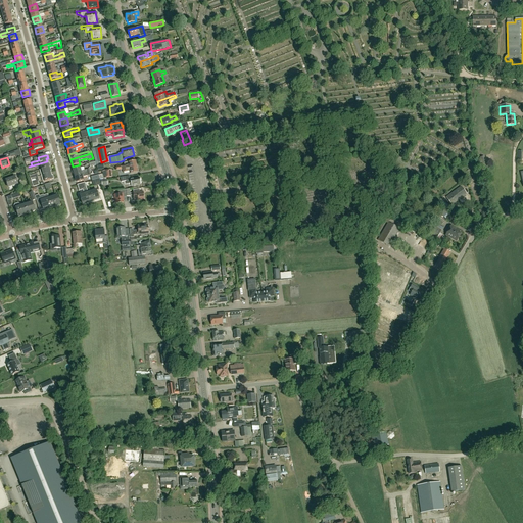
[(123,170),(137,167),(136,160),(124,163),(125,165),(122,167),(123,170)]
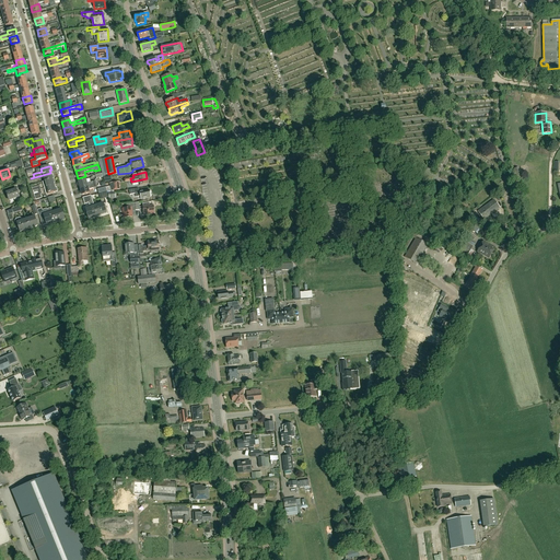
[(43,182),(54,178),(53,175),(51,175),(50,173),(31,178),(32,182),(38,179),(44,178),(45,181),(43,182)]
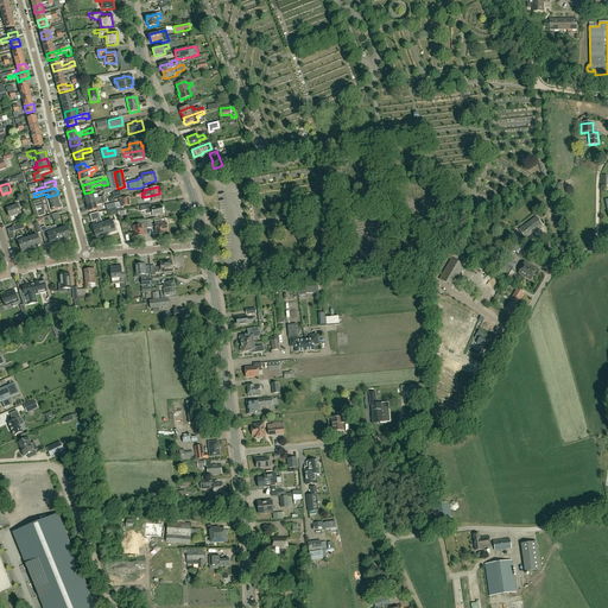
[(49,204),(58,202),(58,198),(59,198),(58,194),(46,197),(49,204)]
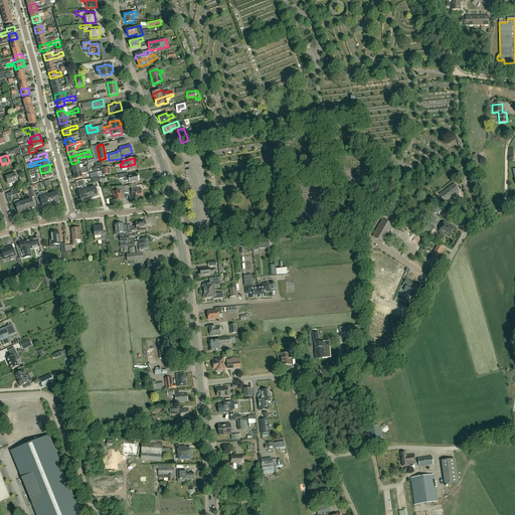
[(101,169),(103,176),(111,175),(110,171),(111,171),(110,167),(101,169)]
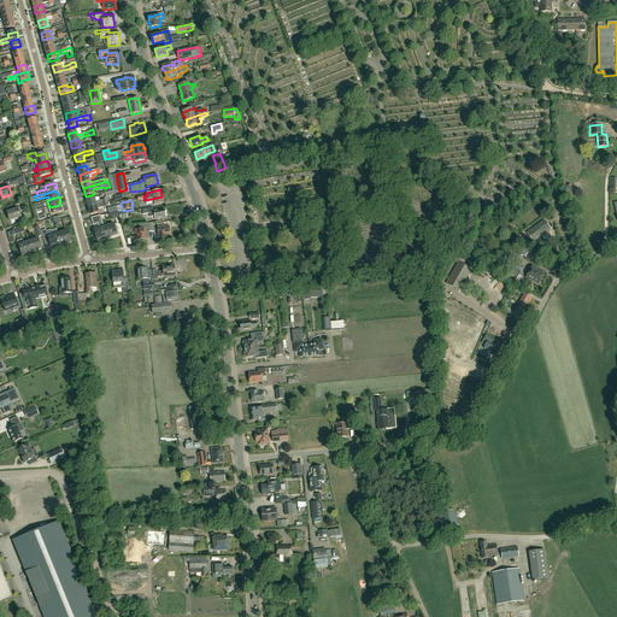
[(106,203),(88,207),(89,211),(88,211),(88,212),(88,215),(89,215),(90,215),(99,212),(98,209),(107,206),(106,203)]
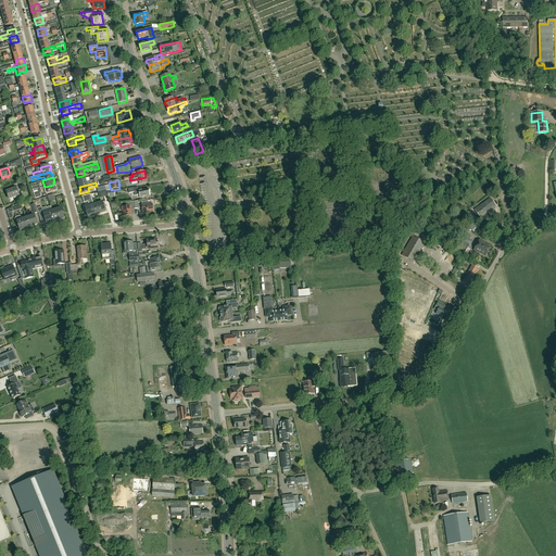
[(53,185),(45,187),(46,193),(48,193),(55,191),(57,190),(55,187),(54,187),(53,185)]
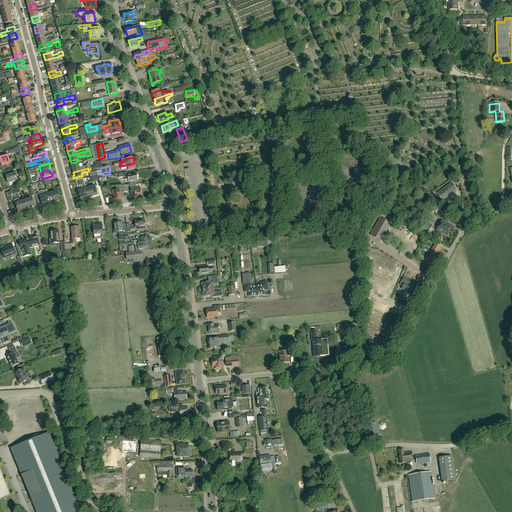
[(8,184),(18,180),(16,176),(18,176),(16,172),(6,176),(8,184)]
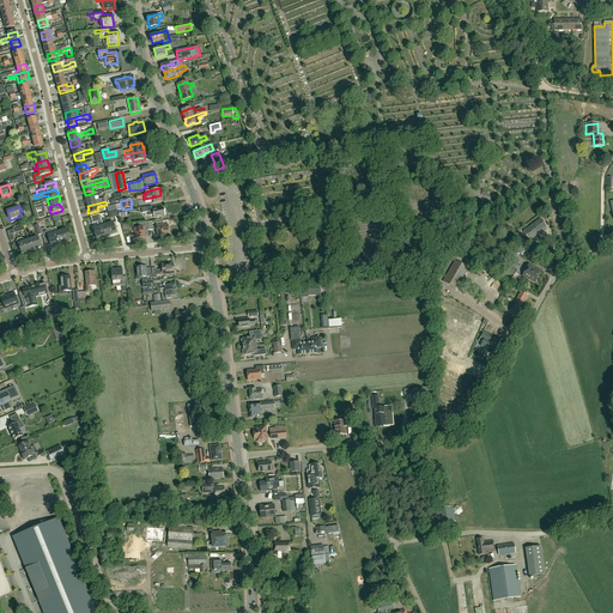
[(165,212),(164,208),(163,208),(163,207),(152,210),(152,206),(141,207),(143,213),(149,212),(149,216),(153,214),(155,218),(164,216),(164,212),(165,212)]
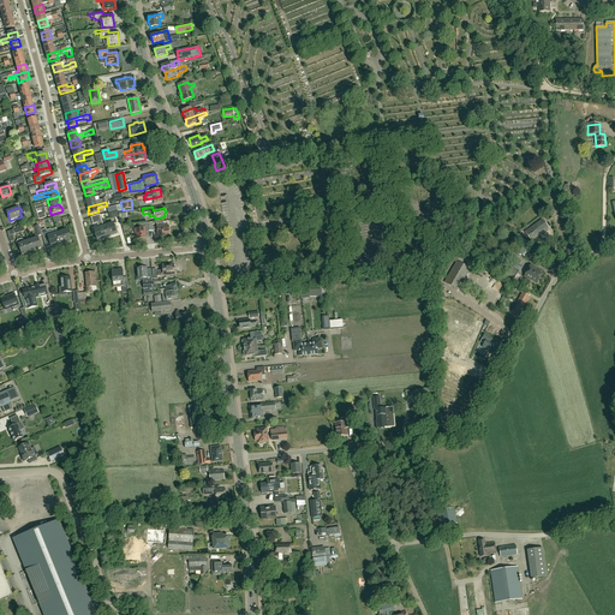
[(46,213),(45,208),(42,208),(36,210),(37,215),(39,220),(46,218),(45,214),(46,213)]
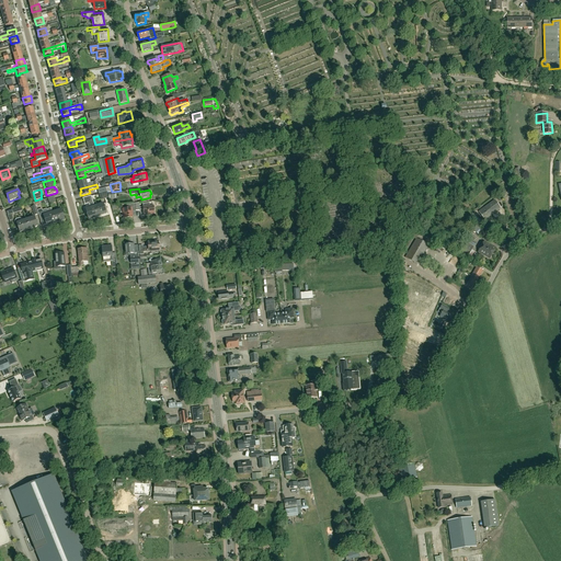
[(298,194),(297,192),(292,193),(292,195),(290,195),(292,201),(293,201),(293,202),(299,201),(299,199),(300,199),(299,193),(298,194)]
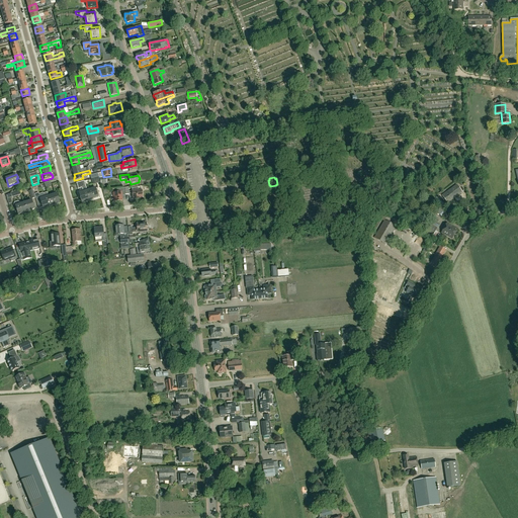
[(78,189),(82,188),(86,187),(84,181),(77,183),(78,189)]
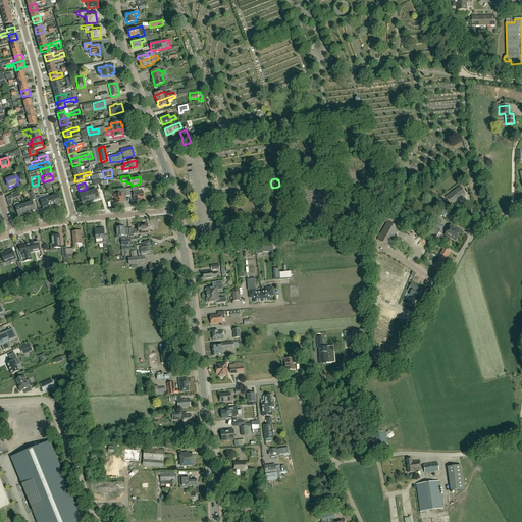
[(451,205),(465,194),(460,187),(446,198),(451,205)]
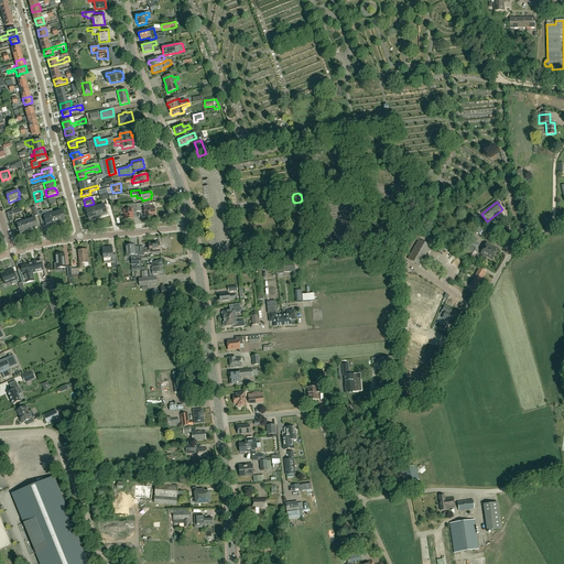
[(136,205),(137,212),(144,210),(144,217),(155,216),(154,207),(151,207),(150,204),(143,205),(144,208),(140,208),(140,207),(142,207),(142,205),(140,205),(140,204),(136,205)]
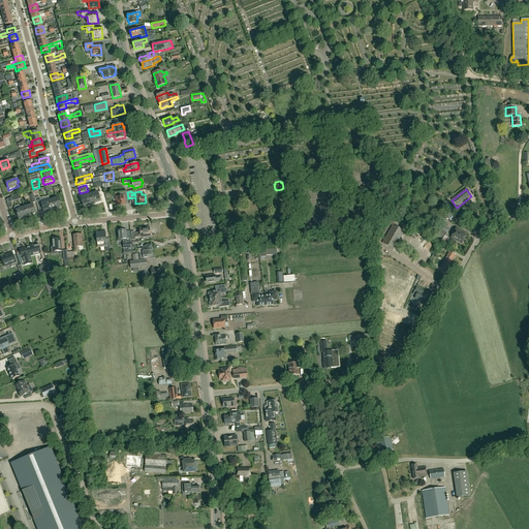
[(89,194),(92,204),(100,201),(97,192),(89,194)]
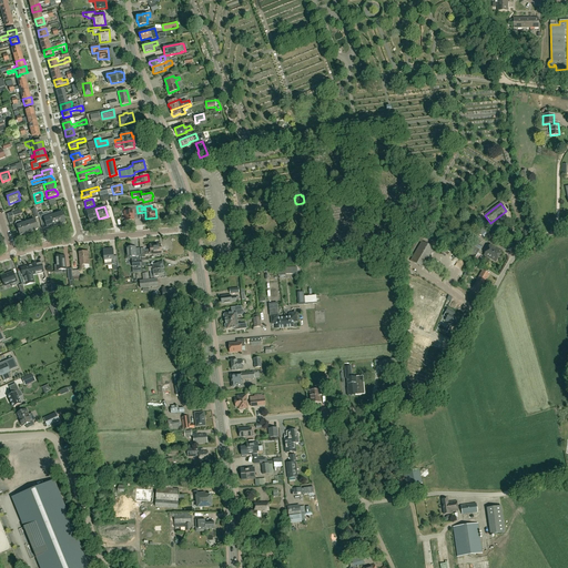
[(138,219),(138,213),(137,206),(129,206),(129,211),(124,211),(124,215),(122,215),(123,219),(125,219),(125,221),(134,220),(133,219),(138,219)]
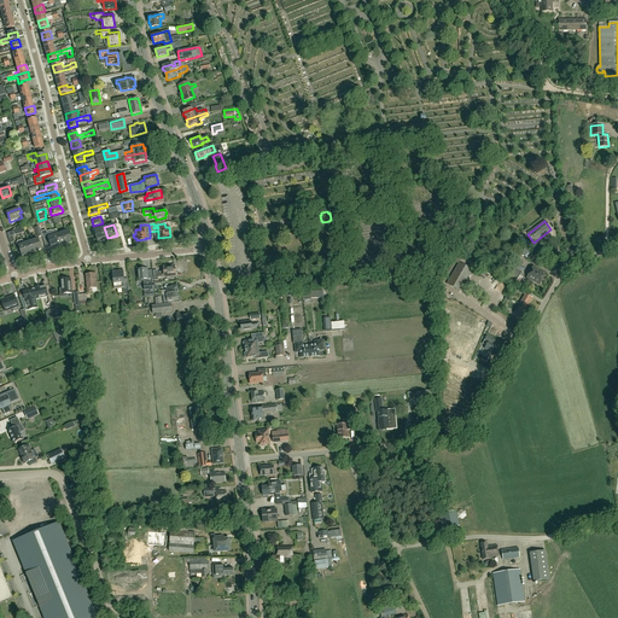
[(15,235),(24,232),(23,227),(13,231),(13,232),(7,233),(9,238),(15,235)]
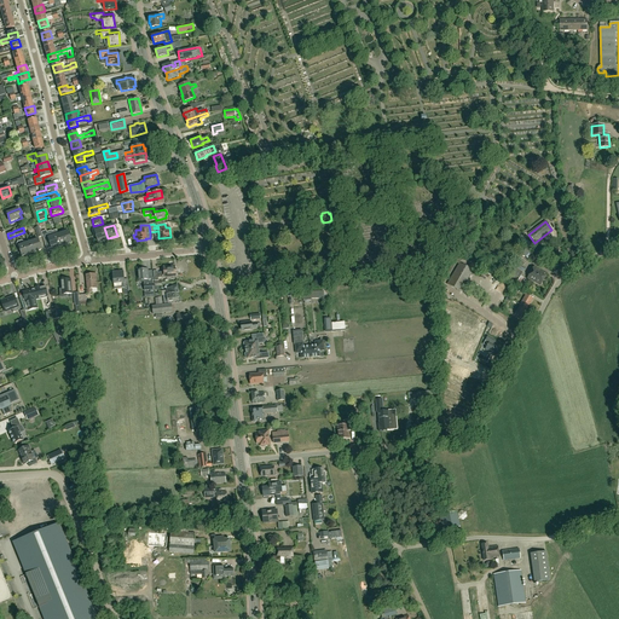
[(98,242),(108,238),(104,227),(94,231),(98,242)]
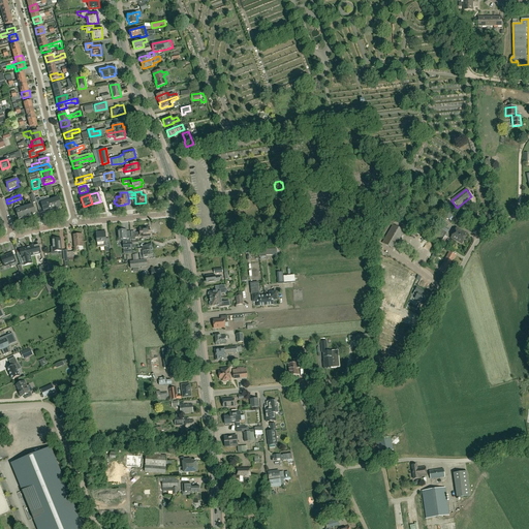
[(50,200),(53,210),(61,207),(58,197),(57,195),(53,197),(54,198),(50,200)]
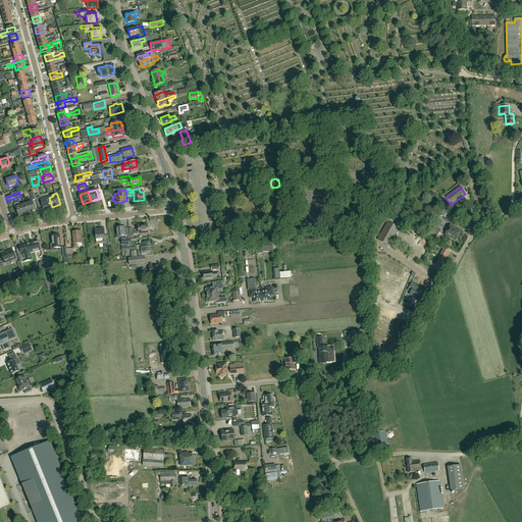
[(39,195),(36,196),(39,204),(42,203),(44,209),(52,207),(49,198),(47,194),(44,195),(43,195),(40,196),(39,195)]
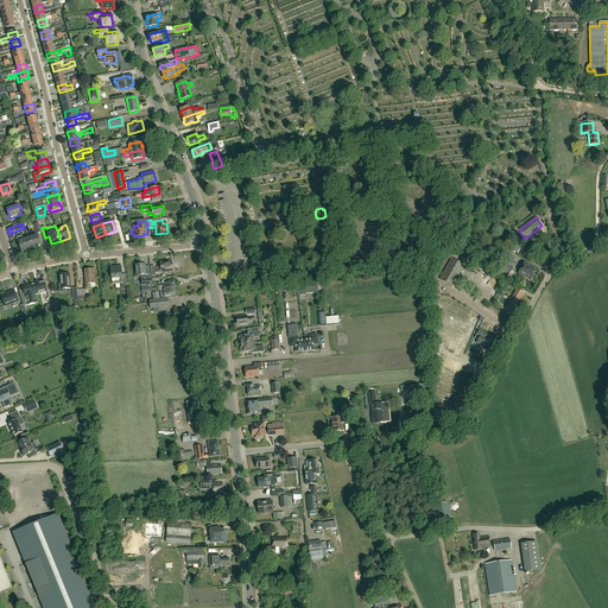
[(521,240),(514,230),(512,232),(514,235),(515,235),(519,241),(521,240)]
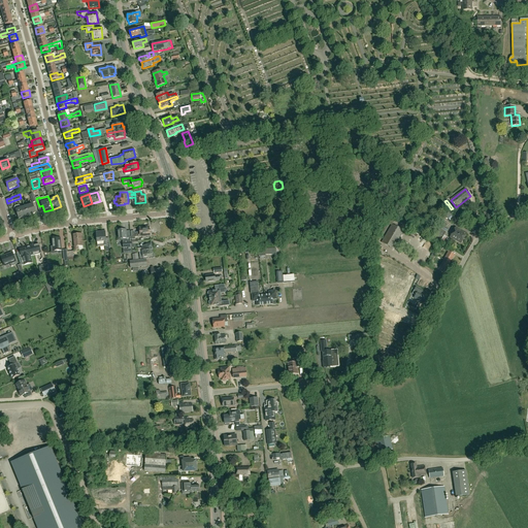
[(24,207),(27,216),(36,212),(33,204),(24,207)]
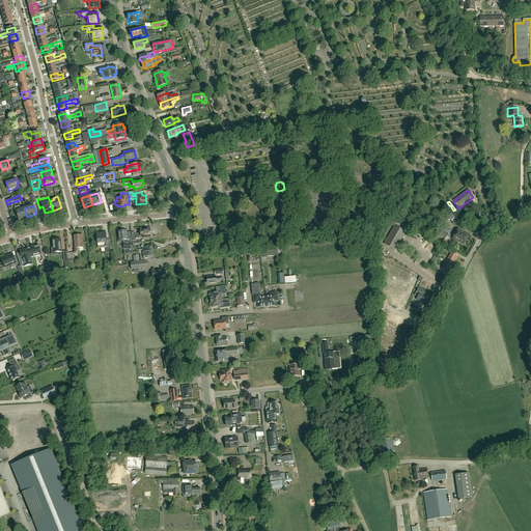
[(27,217),(24,208),(20,210),(20,207),(19,206),(16,207),(15,210),(16,214),(17,215),(19,220),(27,217)]
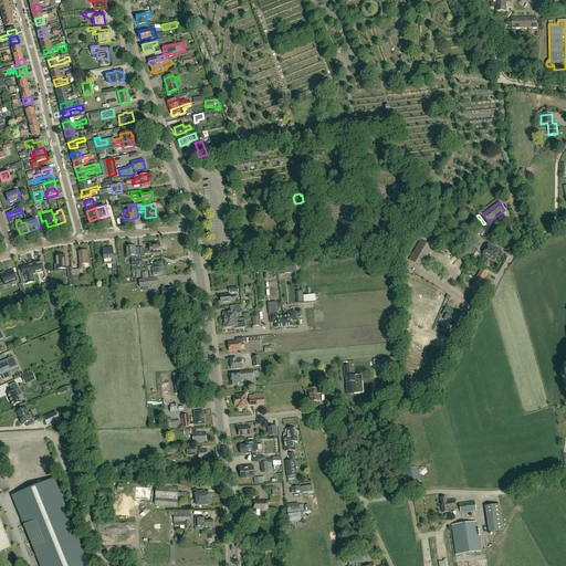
[(477,239),(473,238),(471,240),(472,241),(467,250),(474,254),(478,249),(473,247),(473,245),(479,249),(480,245),(478,244),(480,241),(477,239)]
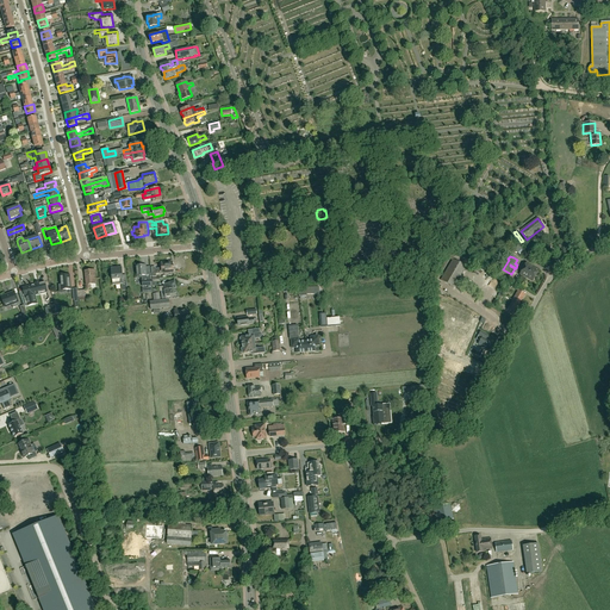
[(454,288),(466,267),(453,260),(441,281),(454,288)]
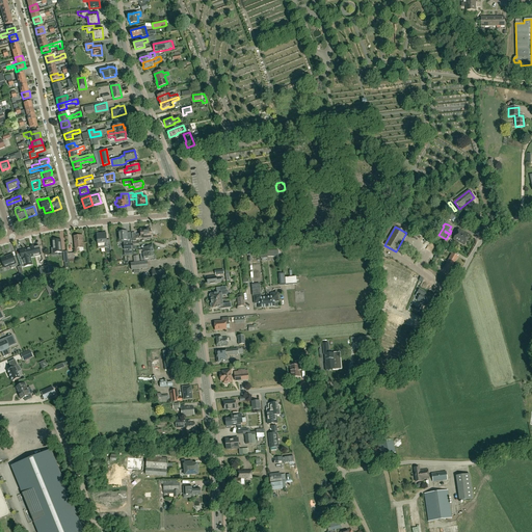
[(136,238),(132,238),(132,242),(136,241),(136,239),(143,238),(148,238),(151,238),(151,229),(143,230),(143,229),(141,229),(141,230),(140,230),(140,234),(135,235),(136,238)]
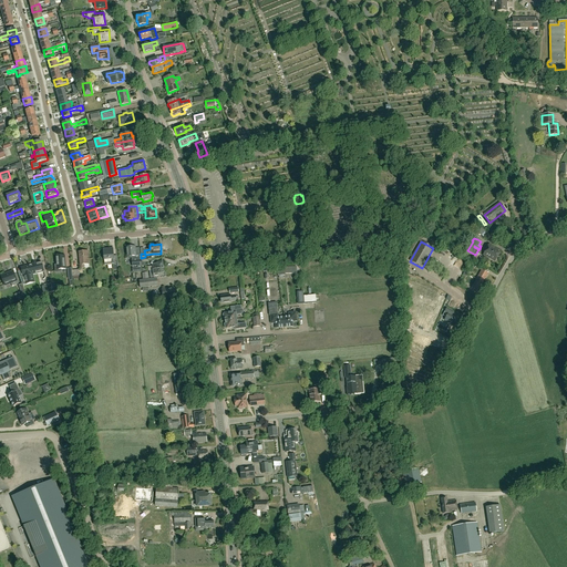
[(136,255),(135,246),(126,247),(126,257),(126,258),(132,258),(132,261),(132,267),(137,266),(138,268),(141,268),(141,266),(141,260),(140,255),(136,255)]
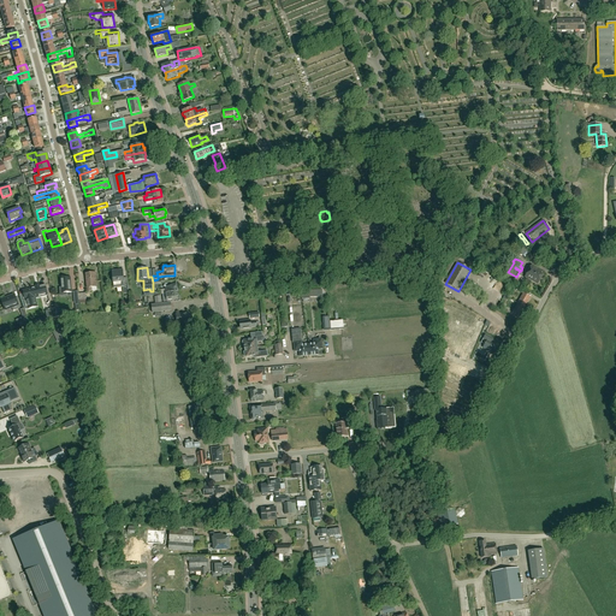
[(537,285),(543,274),(531,267),(525,279),(537,285)]
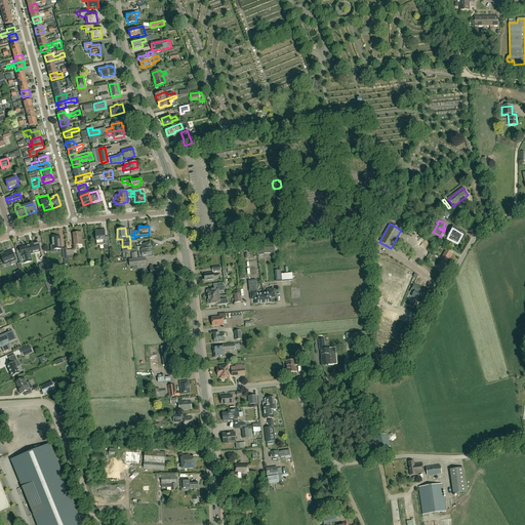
[(104,237),(104,231),(95,232),(96,244),(105,243),(105,250),(110,249),(109,241),(106,242),(106,237),(104,237)]
